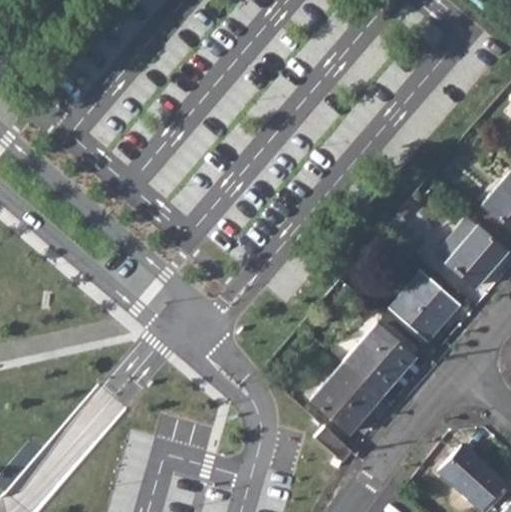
[(487,10),(495,18),(504,8),(495,1),(487,10)]
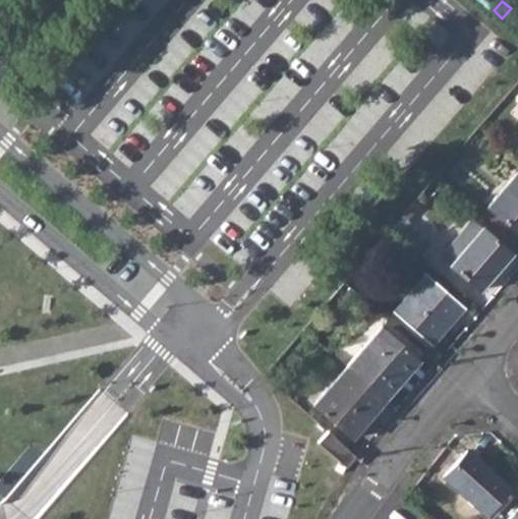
[(517,177),(491,208),(517,231),(517,177)]
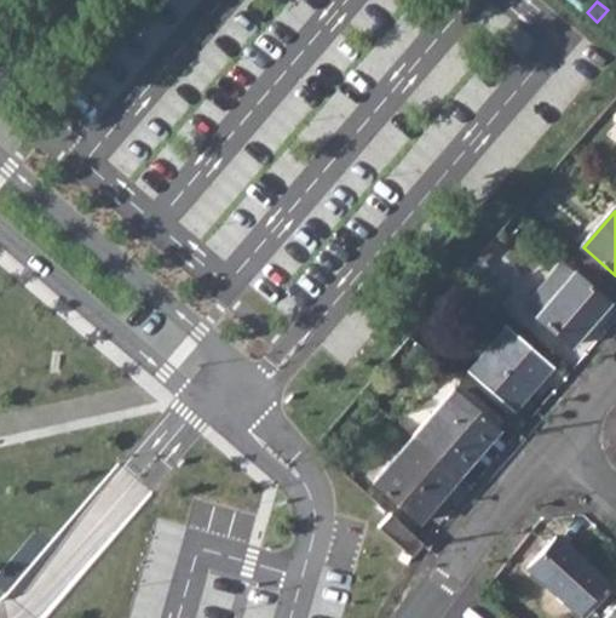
[(481,258),(494,269),(504,261),(489,249),(481,258)]
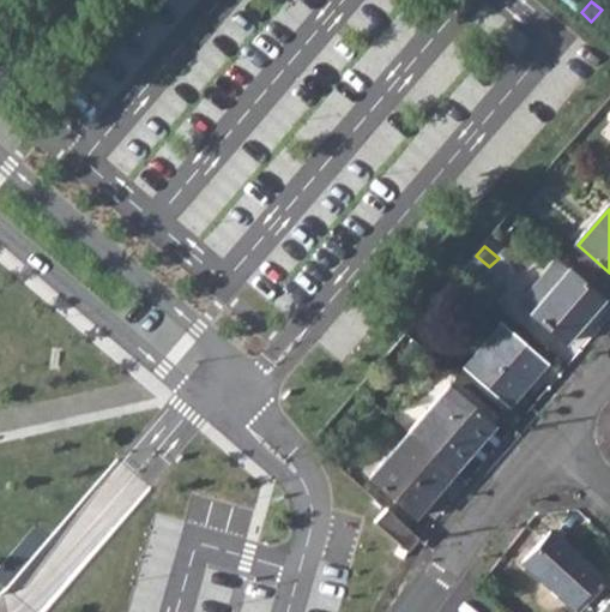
[(559,259),(521,303),(567,343),(605,300),(559,259)]
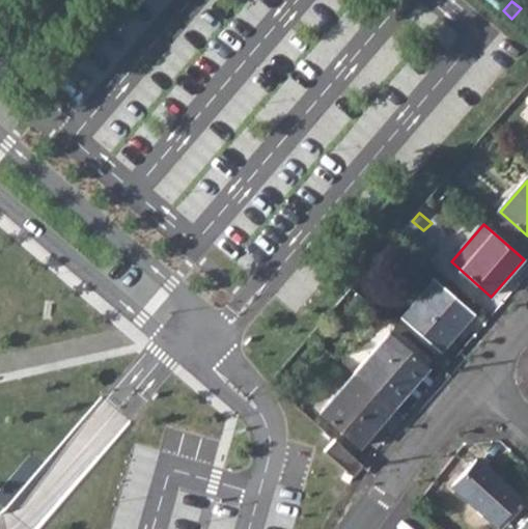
[(437,280),(403,318),(442,353),(476,314),(437,280)]
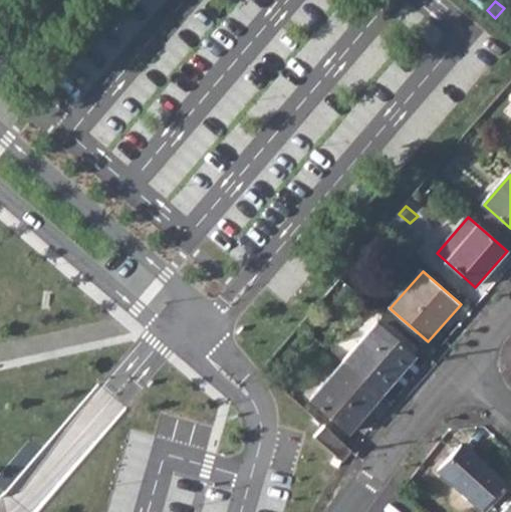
[(377,323),(344,361),(382,396),(393,384),(389,379),(411,353),(377,323)]
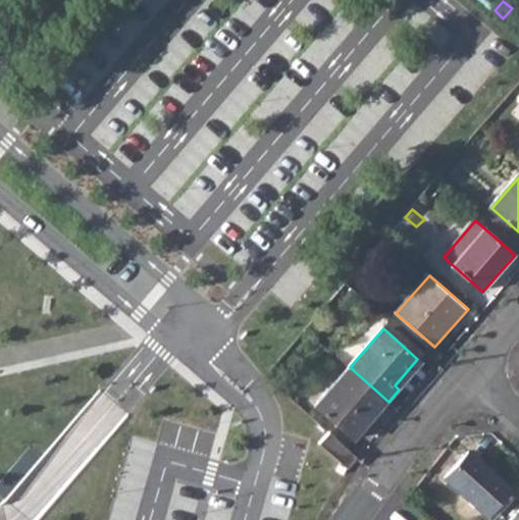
[(395,385),(399,390),(422,363),(417,359),(395,385)]
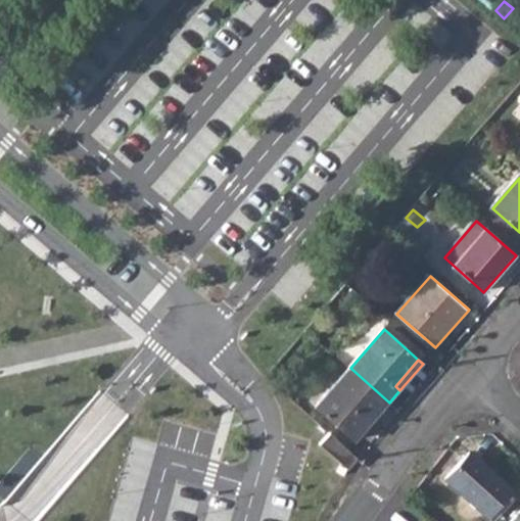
[(350,368),(317,407),(356,440),(389,403),(350,368)]
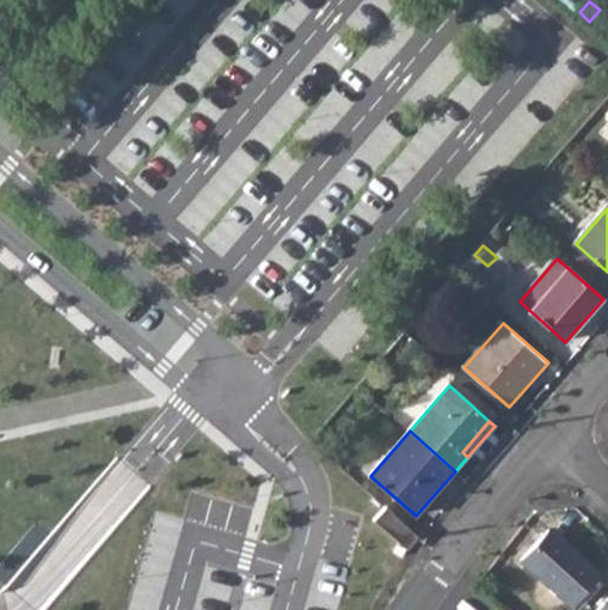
[(388,507),(376,520),(409,549),(421,537),(388,507)]
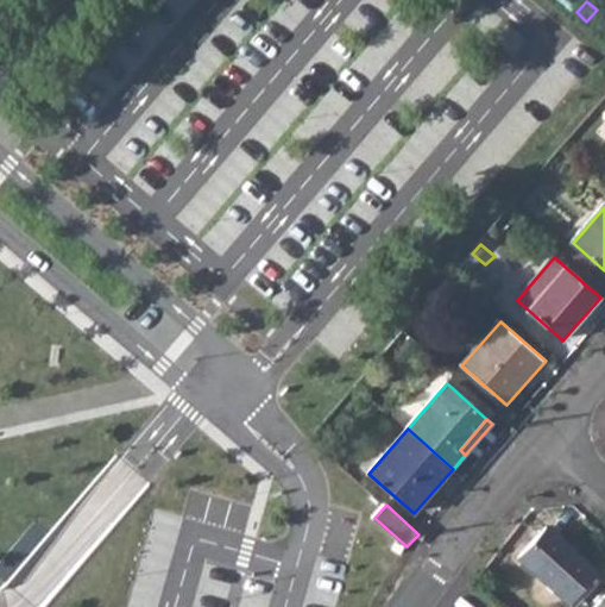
[(547,527),(520,558),(568,602),(575,595),(584,602),(596,589),(587,582),(597,571),(547,527)]
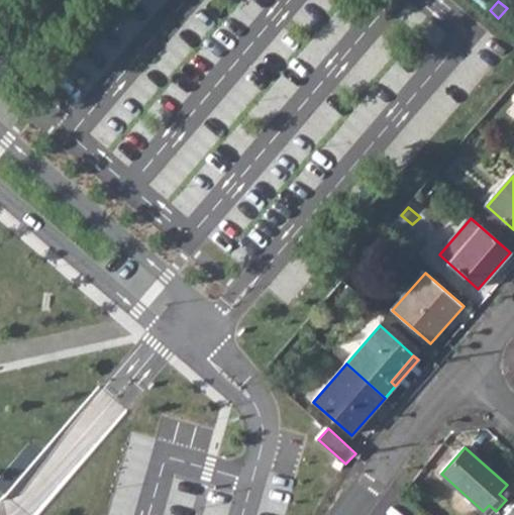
[(483,511),(487,514),(493,514),(496,511),(489,505),(483,511)]
